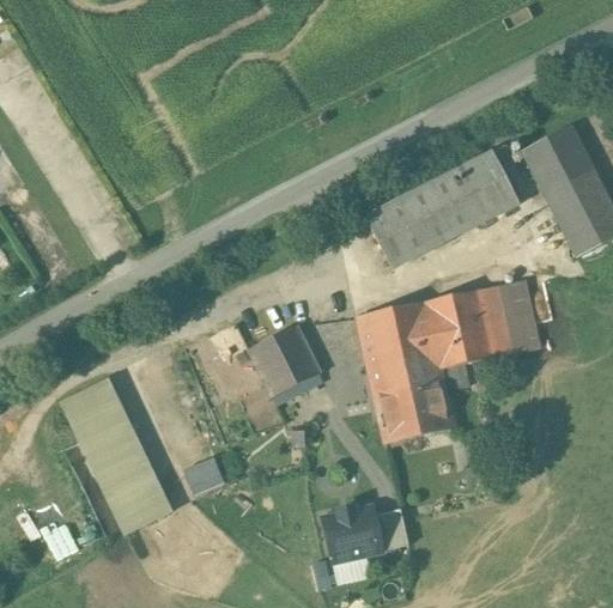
[(612,214),(568,125),(523,147),(577,256),(612,237),(612,214)]
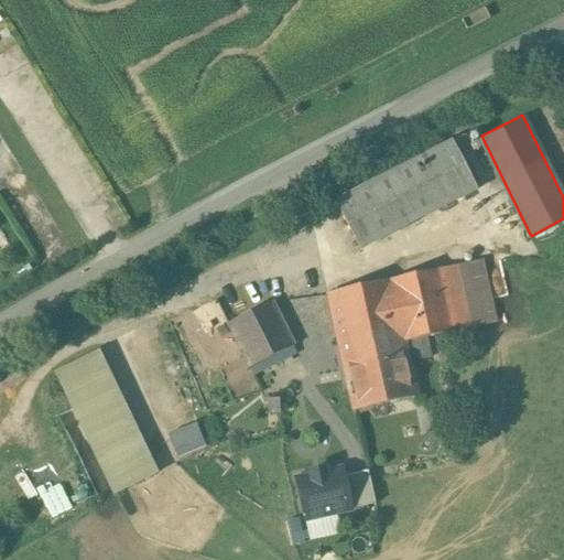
[(420,153),(445,203),(477,186),(452,138),(420,153)]
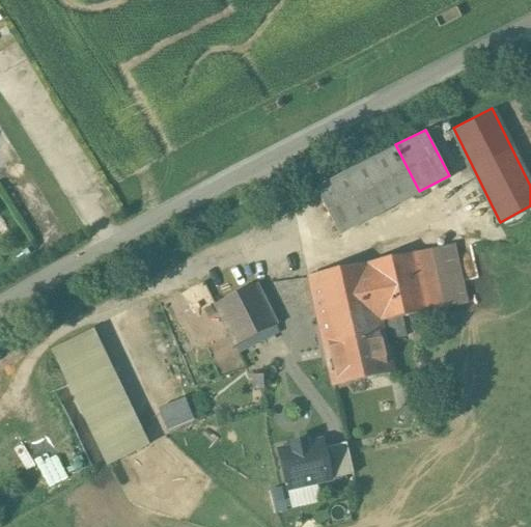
[(419,191),(395,144),(315,186),(326,207),(344,197),(358,223),(419,191)]
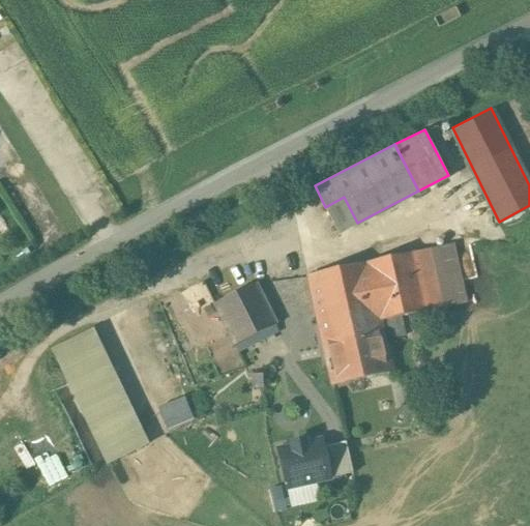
[(344,197),(325,207),(339,232),(357,223),(344,197)]
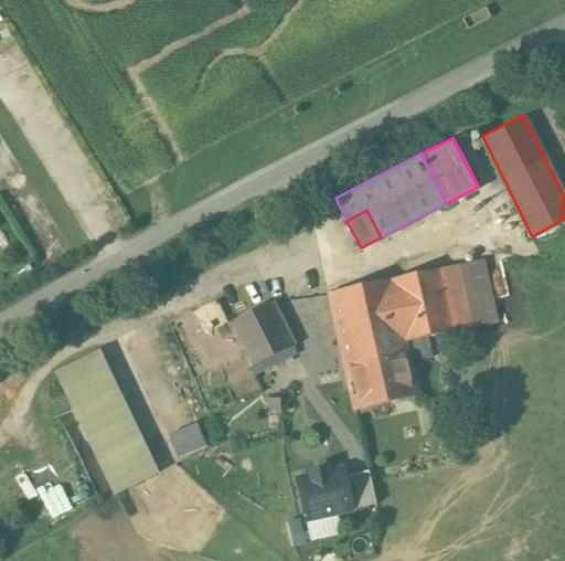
[(440,266),(329,292),(355,408),(416,394),(404,340),(454,329),(440,266)]
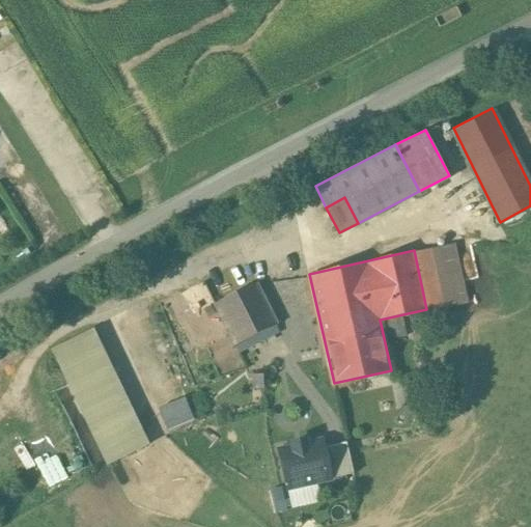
[(255,281),(214,302),(235,343),(277,323),(255,281)]
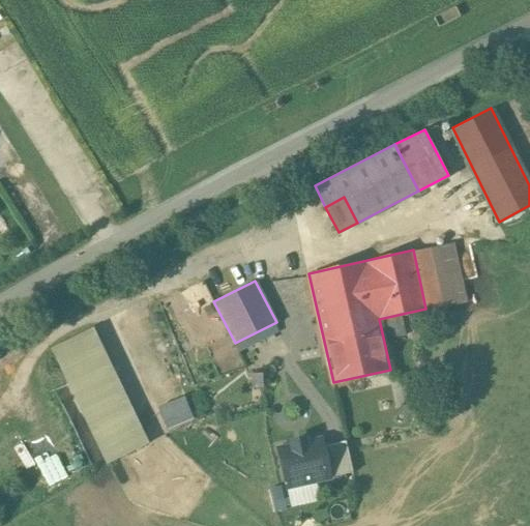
[(92,325),(51,347),(107,461),(149,441),(92,325)]
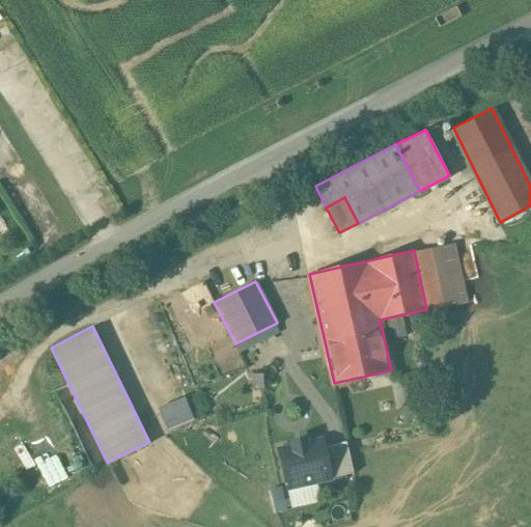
[(0,444),(0,477),(10,470),(27,492),(45,477),(10,436),(0,444)]
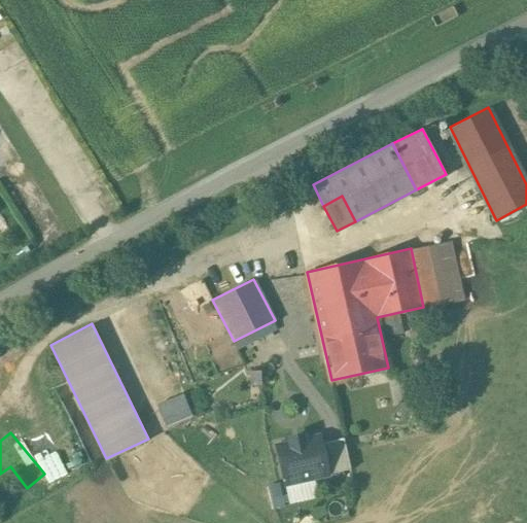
[(341,434),(274,449),(282,485),(349,471),(341,434)]
